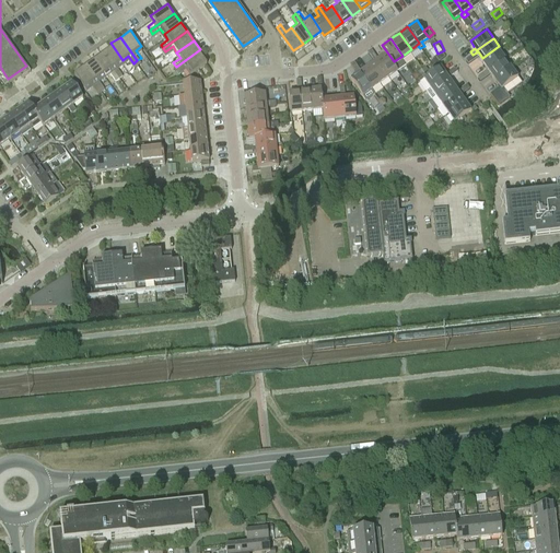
[(111,43),(102,49),(119,73),(123,71),(117,63),(123,60),(111,43)]
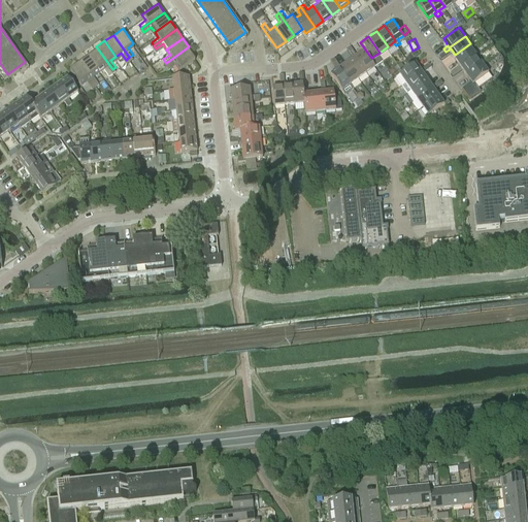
[(461,63),(476,52),(470,43),(455,55),(459,61),(461,63)]
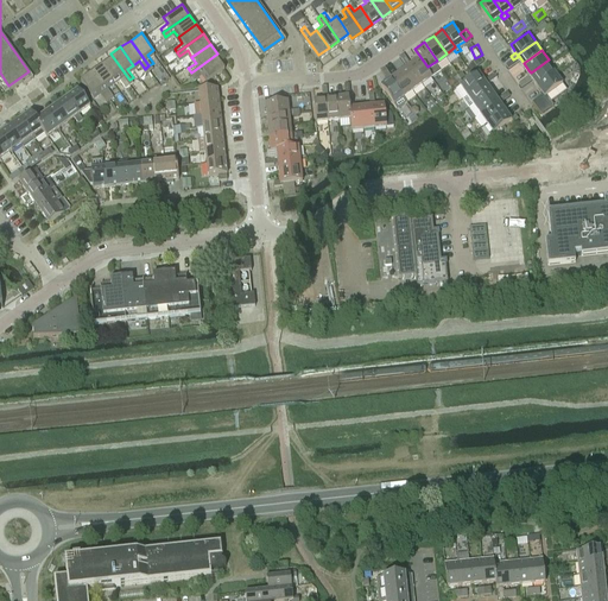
[(111,54),(101,61),(114,78),(120,75),(126,82),(130,80),(111,54)]
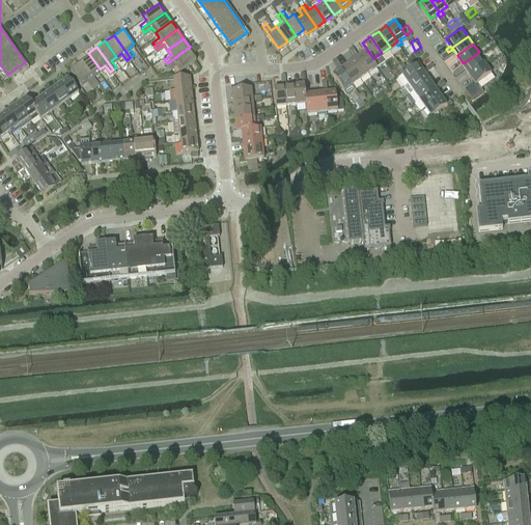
[(190,47),(167,63),(169,66),(176,61),(180,67),(196,56),(190,47)]
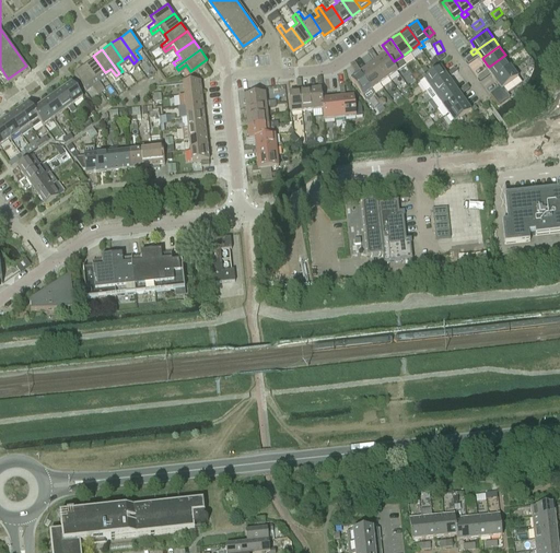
[(374,57),(368,61),(380,79),(388,72),(376,56),(378,54),(374,49),(371,53),(374,57)]
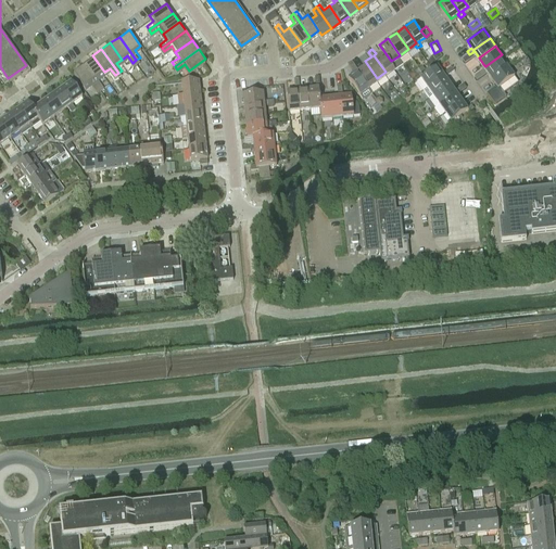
[(394,65),(391,61),(382,49),(376,53),(374,55),(386,72),(394,65)]
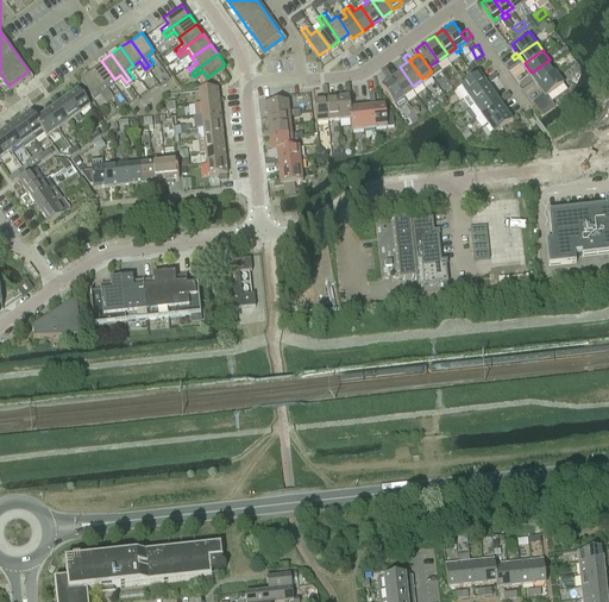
[(538,82),(556,69),(550,60),(532,73),(529,70),(525,75),(527,79),(533,75),(538,82)]
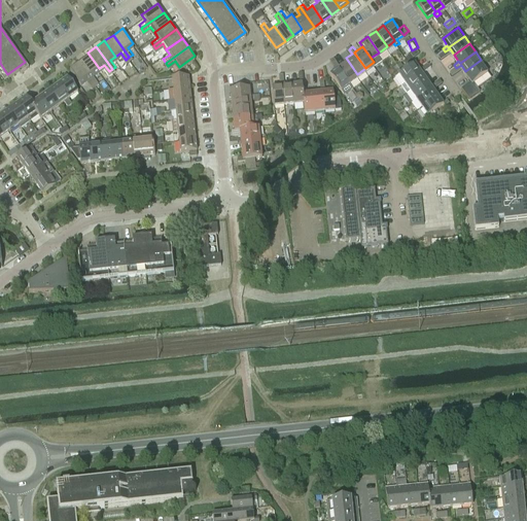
[(88,53),(79,59),(95,81),(98,79),(94,72),(99,68),(88,53)]
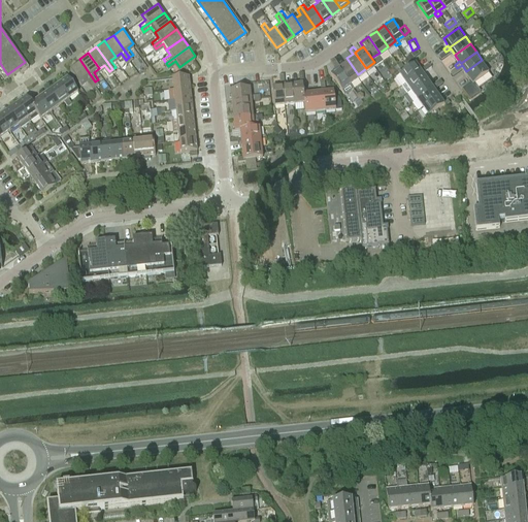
[(353,84),(350,79),(338,64),(340,63),(337,58),(333,61),(337,65),(330,70),(344,90),(353,84)]
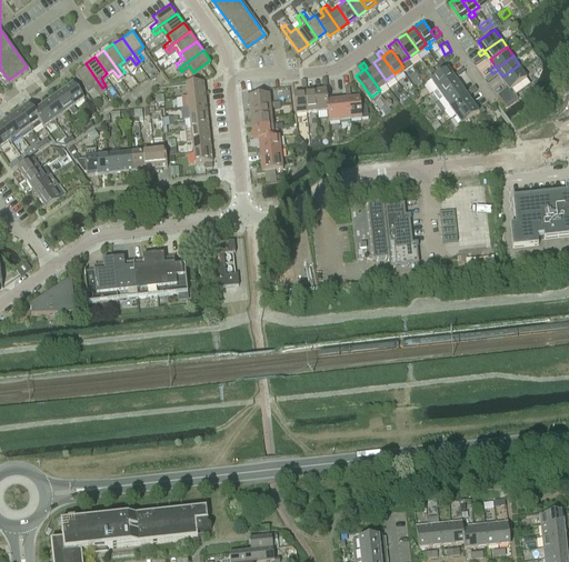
[(377,86),(386,80),(373,62),(367,68),(365,69),(377,86)]
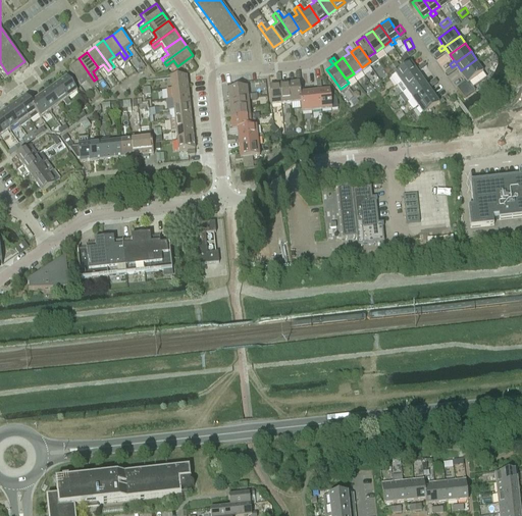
[(91,83),(94,81),(79,58),(69,64),(81,81),(86,76),(91,83)]
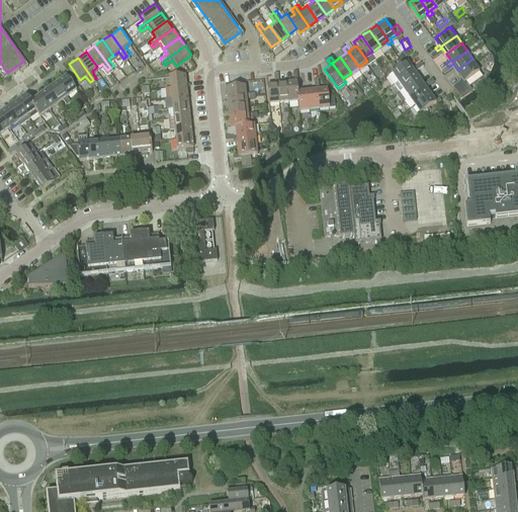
[(414,68),(419,64),(416,61),(412,64),(407,58),(389,71),(394,79),(413,66),(414,68)]
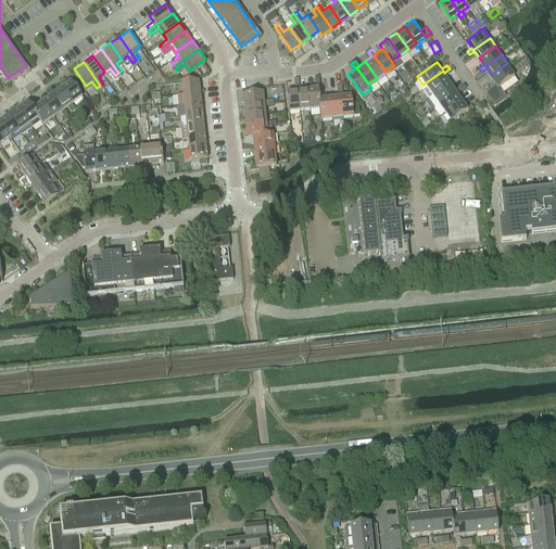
[(514,72),(507,63),(491,75),(495,81),(487,88),(494,100),(505,91),(503,88),(518,77),(514,72)]
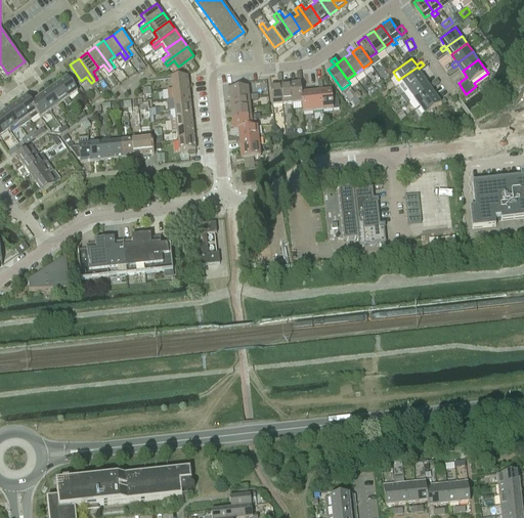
[(424,75),(419,69),(418,67),(398,80),(404,88),(424,75)]
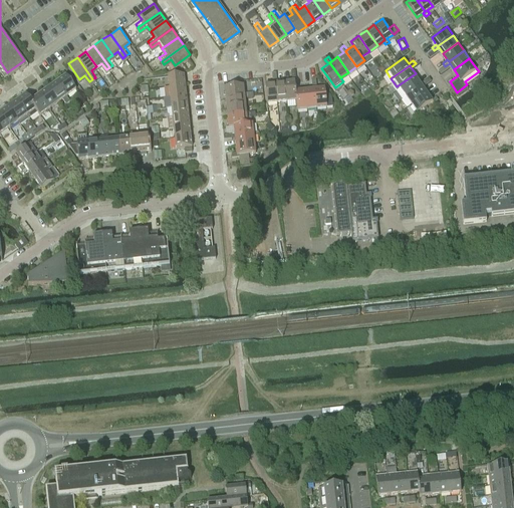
[(168,71),(169,82),(185,80),(184,70),(168,71)]
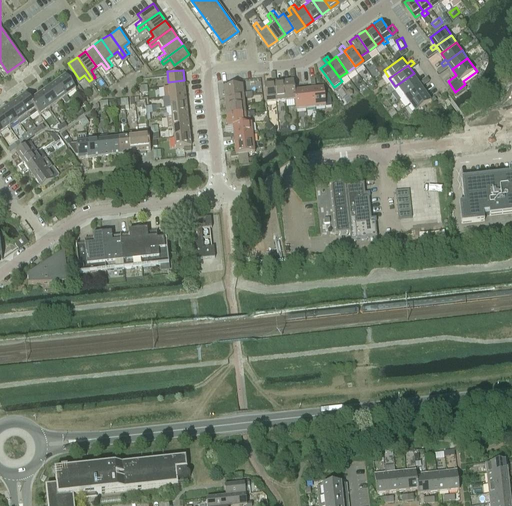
[(56,78),(66,92),(76,85),(66,71),(56,78)]
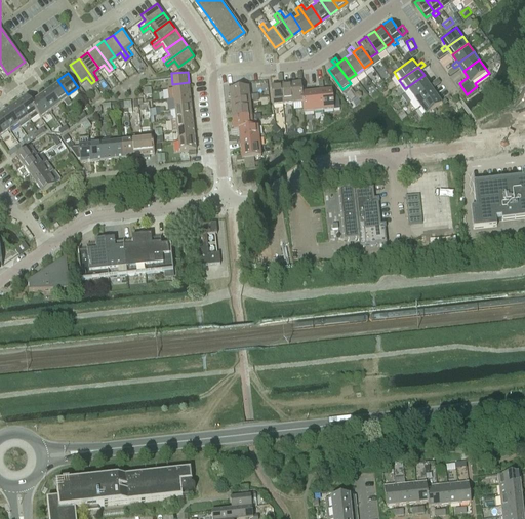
[(298,78),(290,79),(292,98),(303,97),(301,88),(300,79),(303,79),(301,73),(297,73),(298,78)]
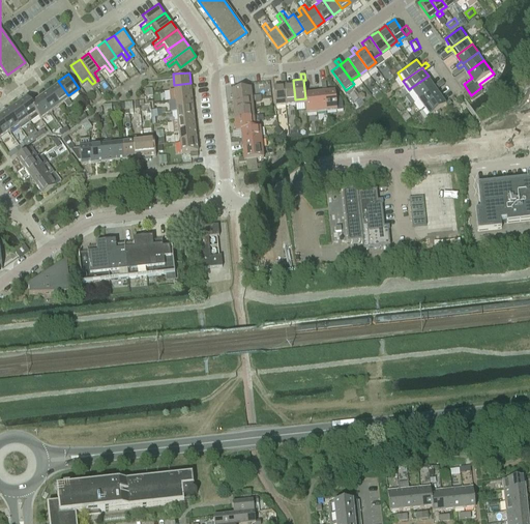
[(286,81),(285,76),(281,76),(282,81),(273,82),(275,102),(286,100),(284,81),(286,81)]
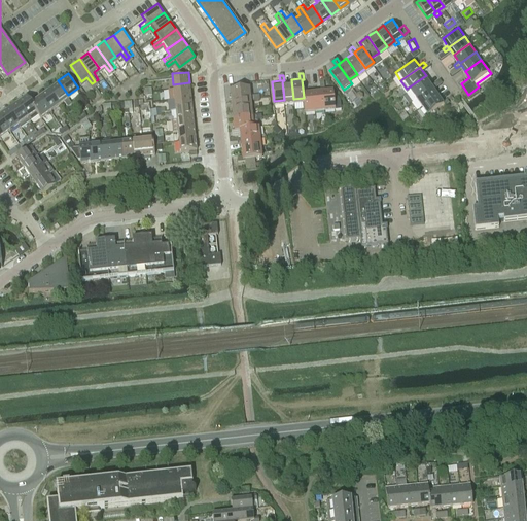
[(437,81),(434,78),(430,81),(426,75),(407,89),(413,97),(431,82),(432,84),(437,81)]
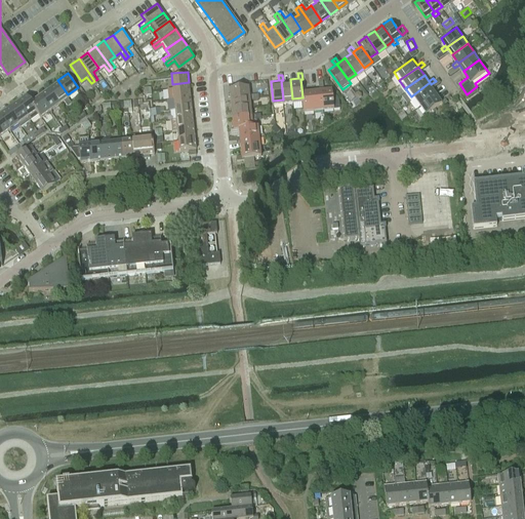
[(290,79),(283,80),(281,80),(283,100),(292,98),(290,79)]
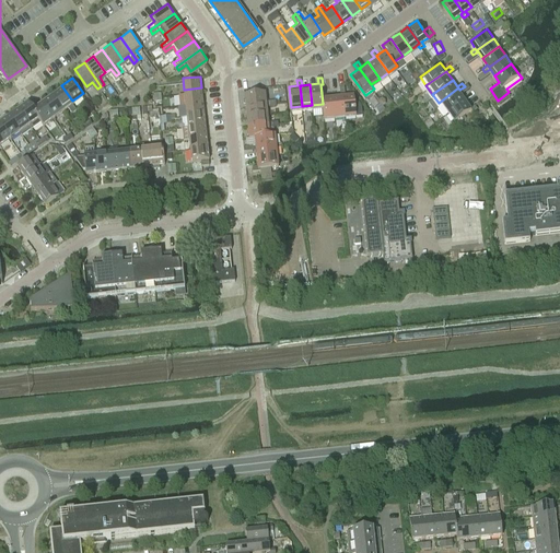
[(62,107),(72,101),(61,85),(51,92),(62,107)]
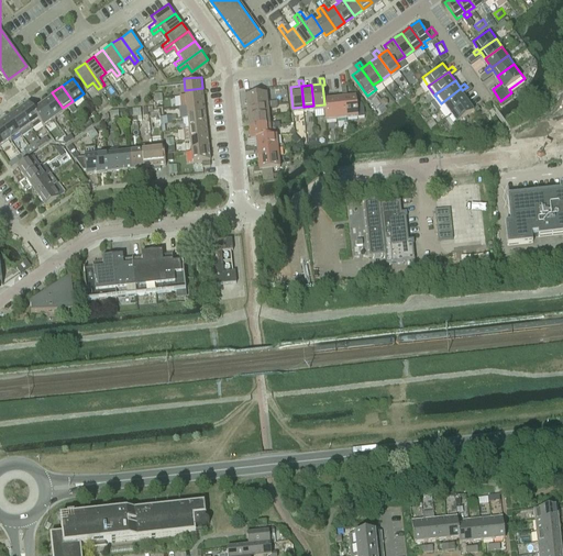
[(342,92),(334,93),(337,114),(346,113),(344,92),(346,92),(346,87),(342,87),(342,92)]
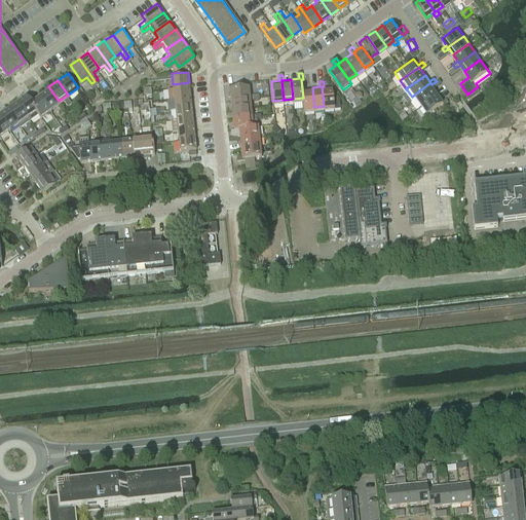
[(168,96),(174,95),(190,93),(189,82),(173,84),(167,85),(168,96)]
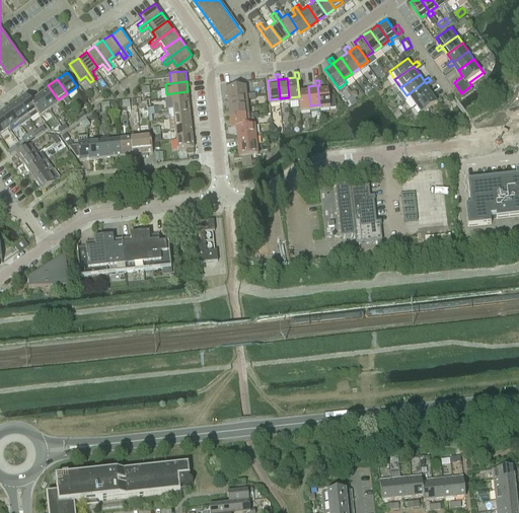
[(246,91),(246,94),(251,93),(250,89),(246,89),(245,81),(226,83),(227,93),(246,91)]
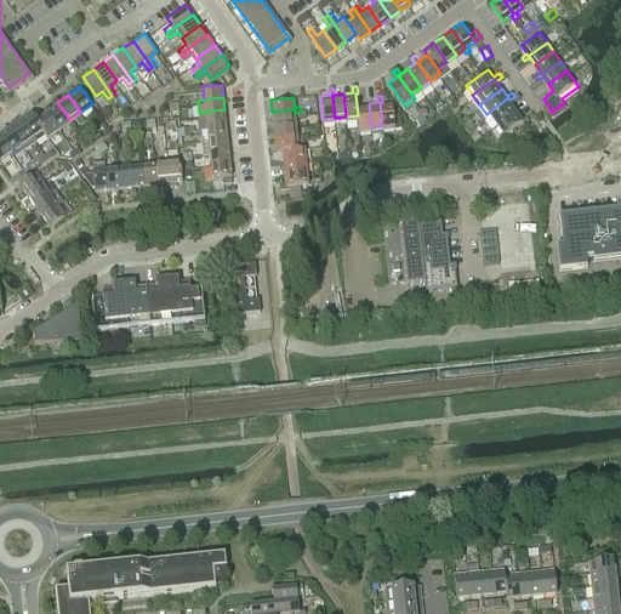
[(516,107),(510,100),(508,97),(486,114),(493,124),(494,123),(516,107)]
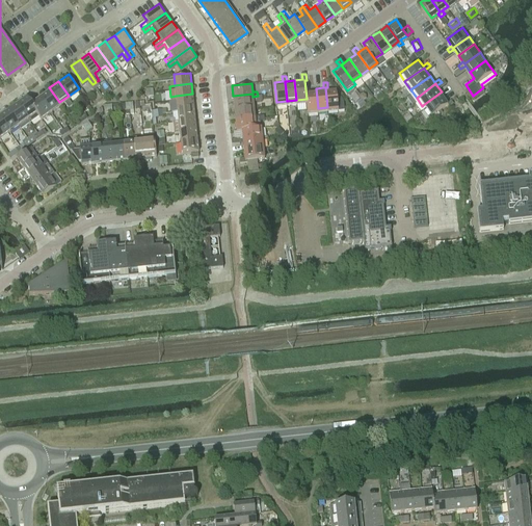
[(336,86),(327,87),(325,87),(327,107),(344,105),(343,96),(341,93),(337,93),(336,86)]
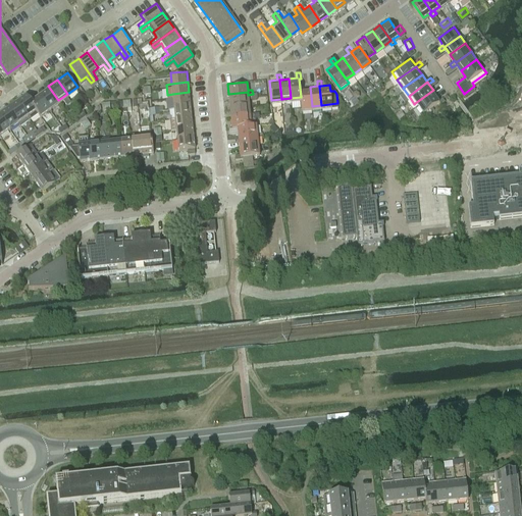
[(50,106),(58,100),(48,86),(40,92),(50,106)]
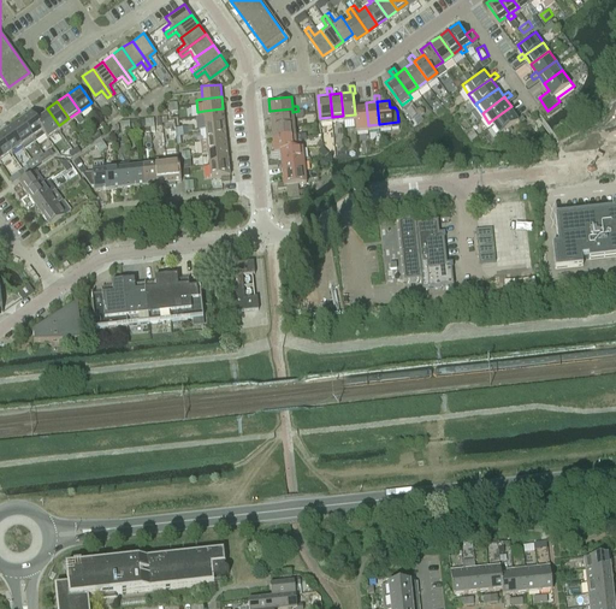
[(366,102),(354,104),(355,114),(356,126),(368,125),(366,102)]
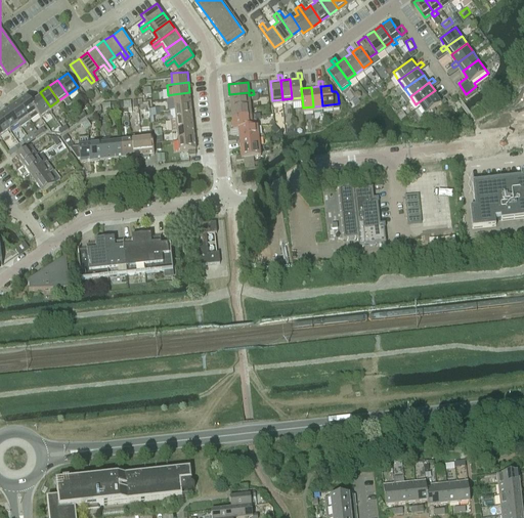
[(435,90),(417,103),(423,112),(426,110),(428,112),(436,106),(434,103),(440,99),(441,100),(446,97),(443,93),(439,96),(435,90)]
